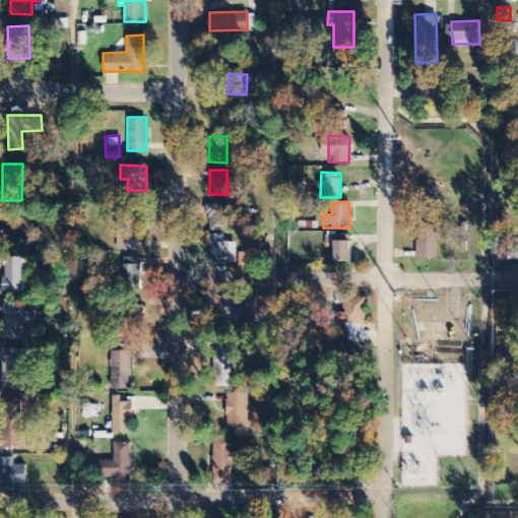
[(227,230),(227,203),(208,203),(208,231),(227,230)]
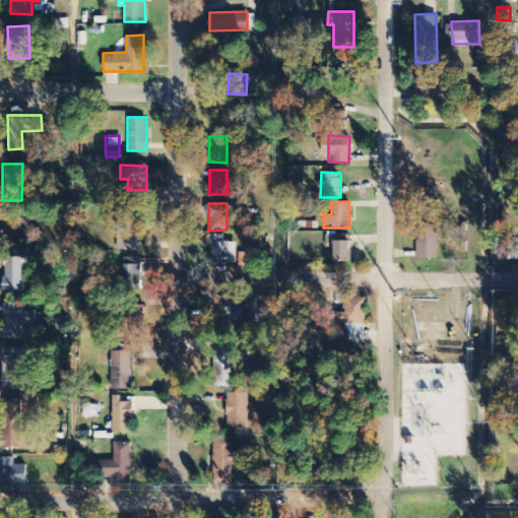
[(2,221),(2,242),(21,243),(22,221),(2,221)]
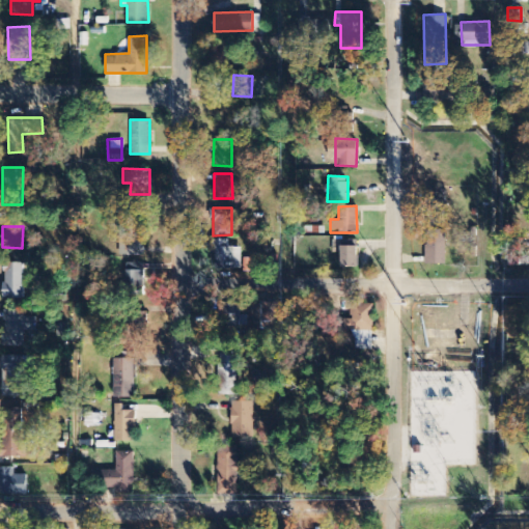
[(445,263),(445,229),(425,228),(424,262),(445,263)]
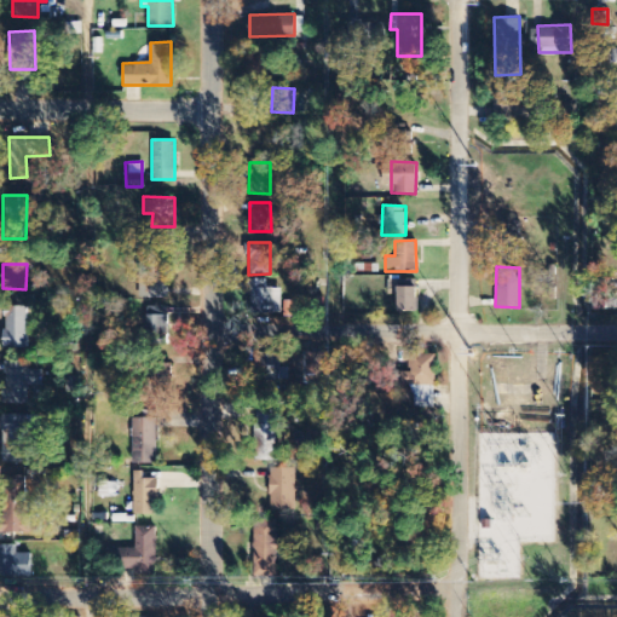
[(167,297),(167,277),(148,278),(149,297),(167,297)]
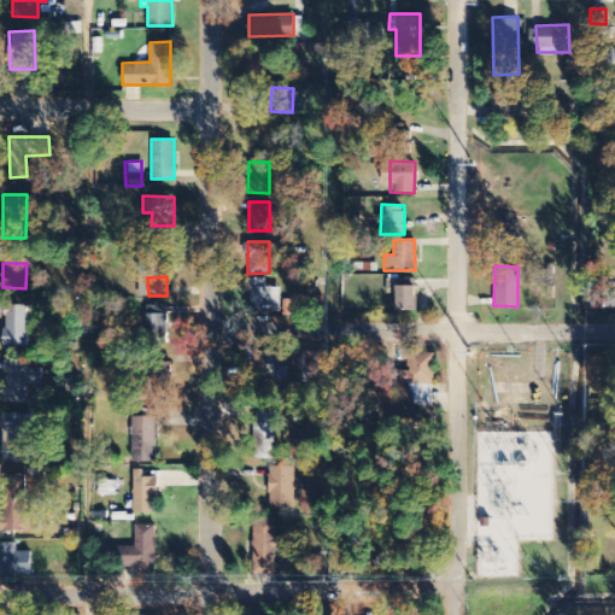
[(280,287),(264,286),(264,277),(247,277),(247,311),(279,312),(280,287)]
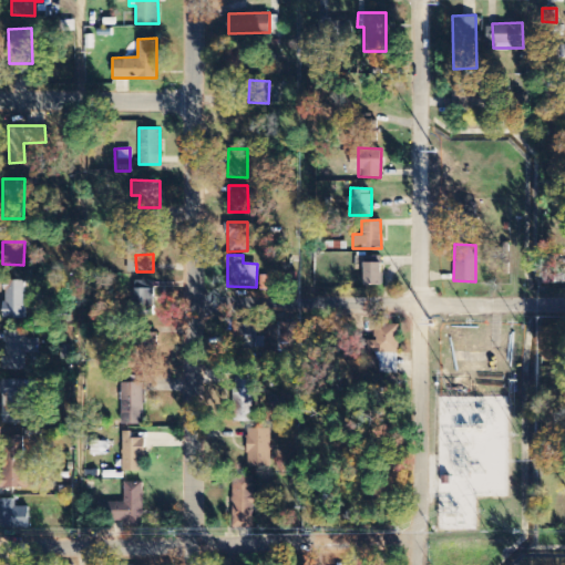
[(381,285),(381,262),(363,263),(363,285),(381,285)]
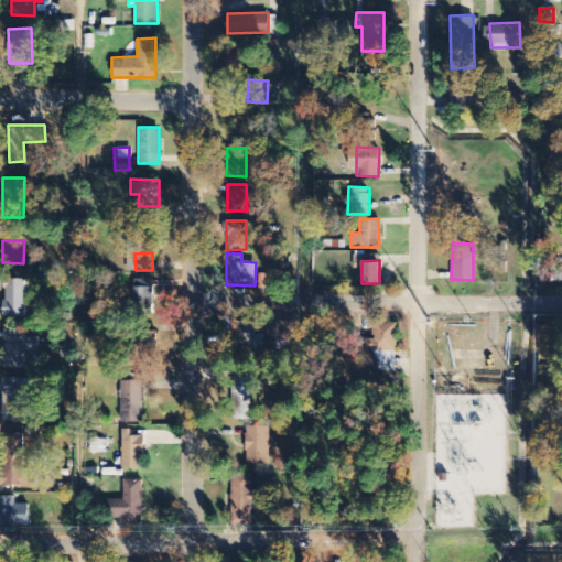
[(23,316),(23,279),(3,279),(2,316),(23,316)]
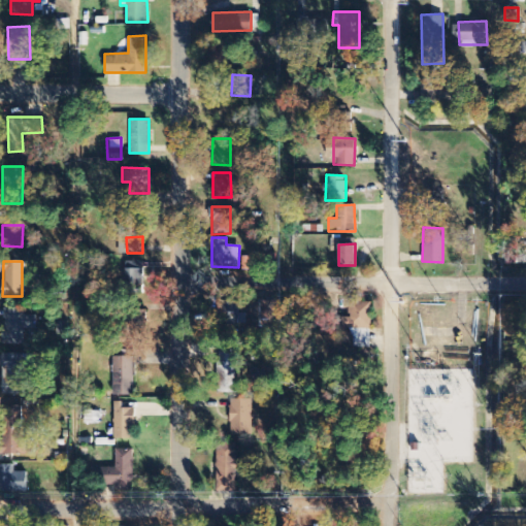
[(141,268),(124,267),(123,289),(140,290),(141,268)]
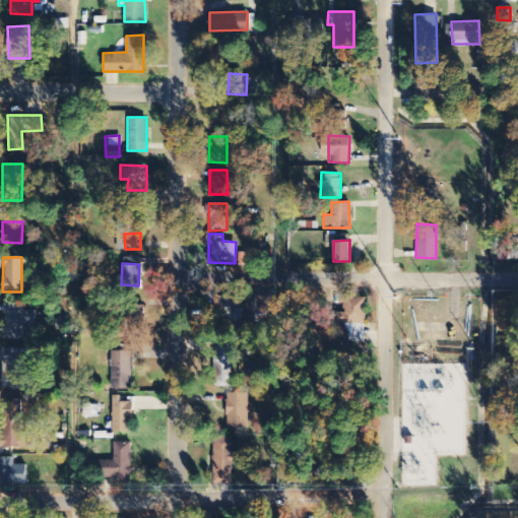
[(235,308),(234,295),(214,296),(216,324),(241,323),(240,308),(235,308)]
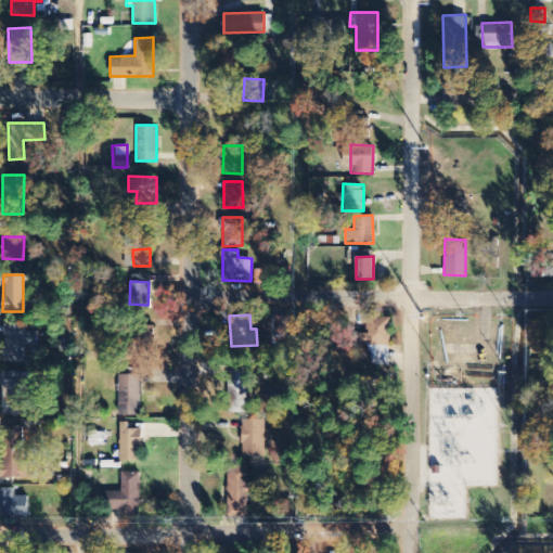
[(369,318),(368,363),(388,364),(389,319),(369,318)]
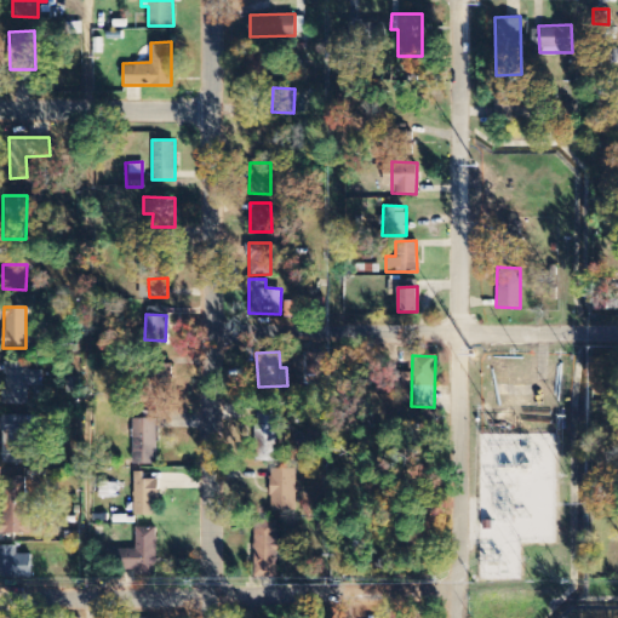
[(26,404),(27,384),(41,385),(41,370),(27,368),(27,361),(3,361),(1,404),(26,404)]
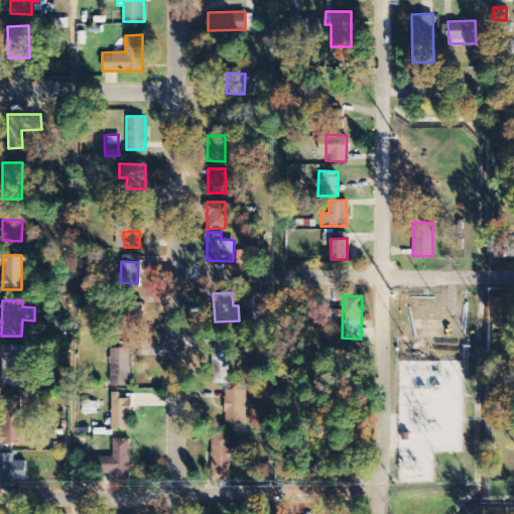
[(142,302),(122,301),(121,322),(142,323),(142,302)]
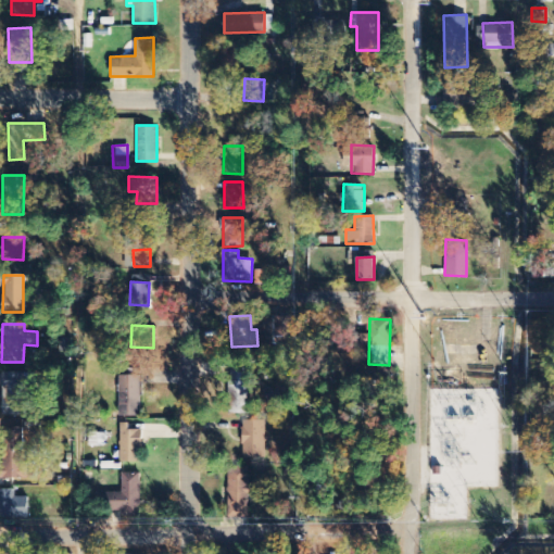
[(248,366),(230,367),(230,413),(249,412),(248,366)]
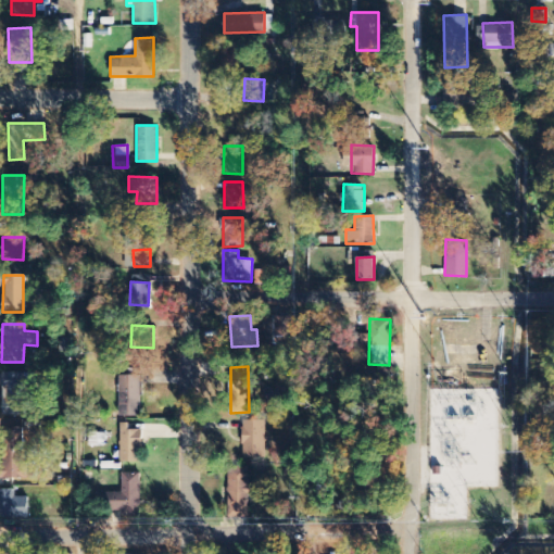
[(27,415),(28,388),(33,389),(33,372),(2,372),(1,415),(27,415)]
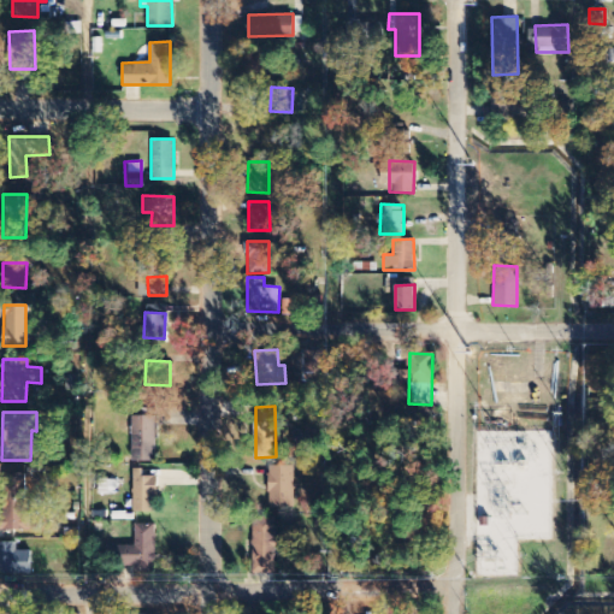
[(157,415),(131,415),(130,459),(155,460),(157,415)]
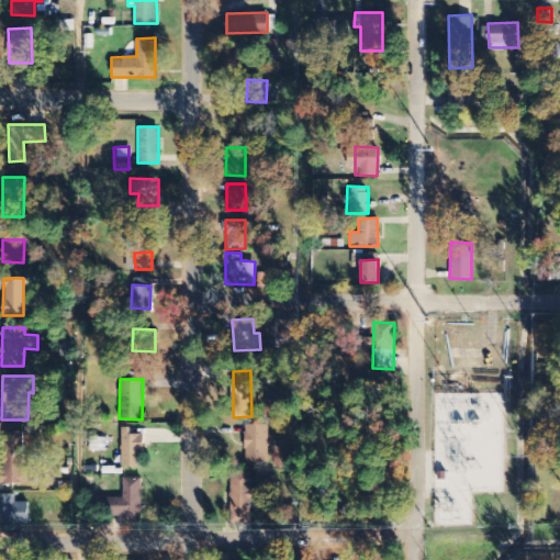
[(266,424),(245,425),(245,462),(267,462),(266,424)]
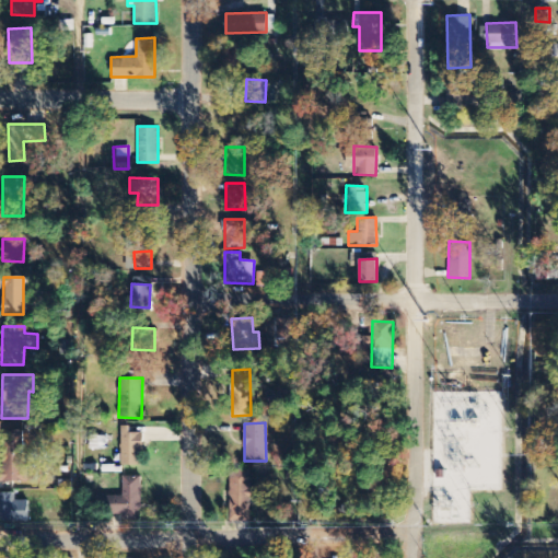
[(119,432),(120,466),(141,465),(141,432),(119,432)]
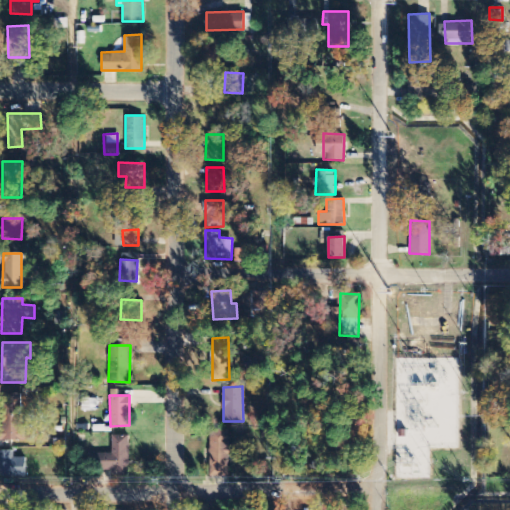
[(227,455),(240,455),(240,445),(227,445),(227,429),(209,429),(210,476),(228,475),(227,455)]
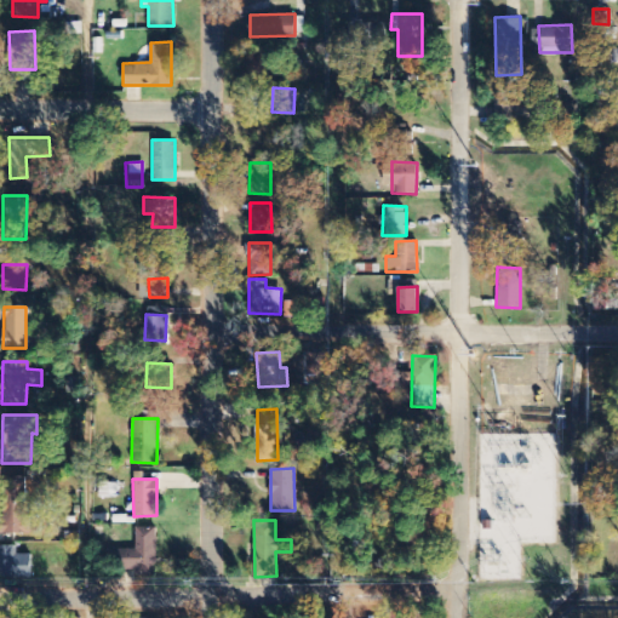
[(156,527),(132,527),(132,571),(155,572),(156,527)]
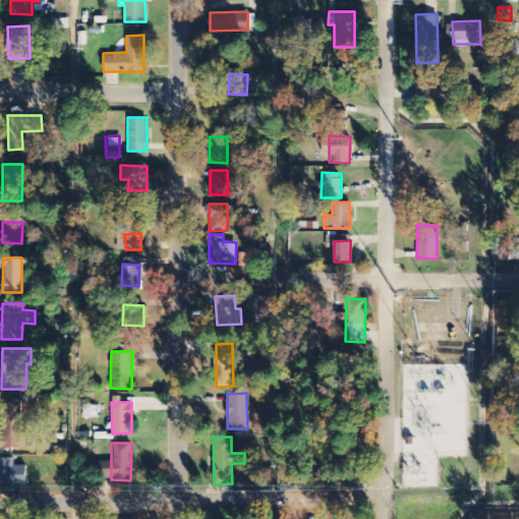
[(13,458),(0,457),(0,483),(24,484),(25,465),(13,465),(13,458)]
